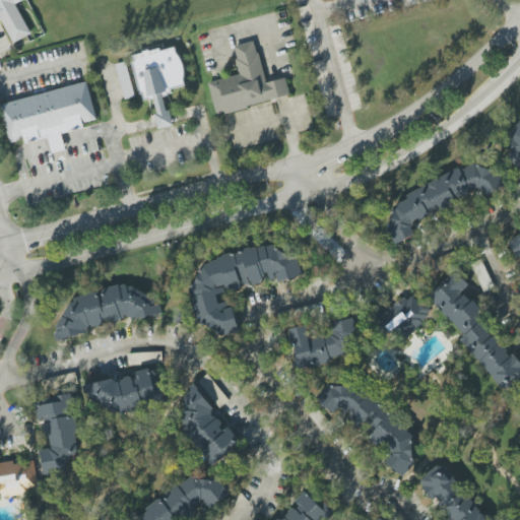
[(13,44),(1,20),(0,20),(0,0),(23,0),(15,4),(31,34),(13,44)]
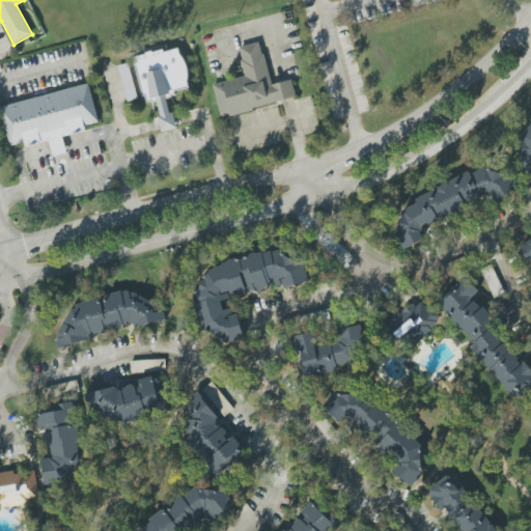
[(229,116),(229,115),(221,117),(213,85),(245,76),(241,60),(243,60),(240,48),(259,43),(262,55),(263,54),(273,84),(291,80),(296,96),(252,109),(253,110),(229,116)]
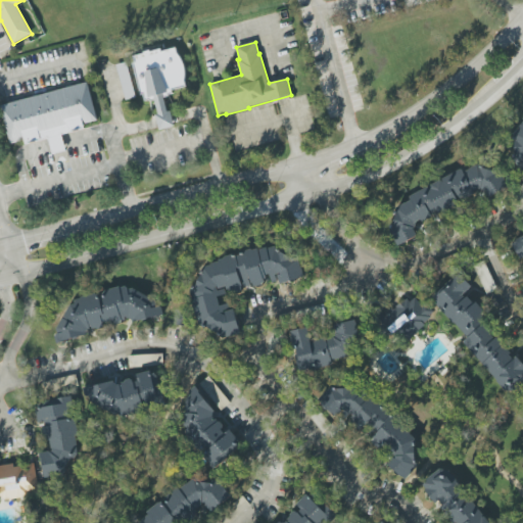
[(159,130),(155,114),(158,114),(155,100),(150,101),(149,100),(145,101),(143,95),(141,95),(132,63),(135,62),(133,56),(144,53),(143,52),(150,50),(150,51),(161,48),(161,51),(176,47),(178,53),(179,55),(181,57),(182,59),(183,61),(183,62),(184,65),(185,67),(185,70),(186,73),(186,75),(186,78),(185,80),(185,81),(187,86),(173,90),(173,93),(169,95),(170,96),(164,98),(168,111),(171,110),(176,126),(159,130)]
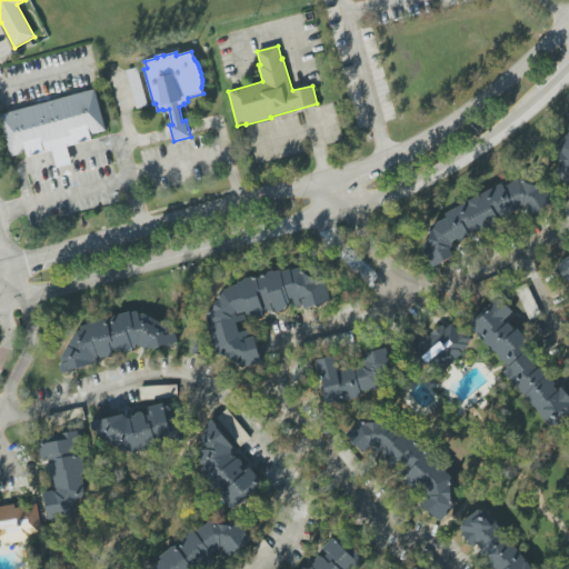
[(148,107),(138,68),(127,70),(137,109),(148,107)]
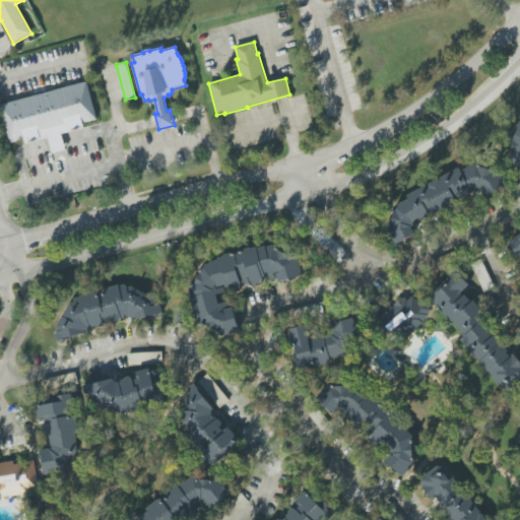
[(0,104),(86,81),(98,120),(82,123),(84,128),(62,134),(65,149),(53,153),(48,137),(25,143),(24,139),(9,143),(0,108),(0,104)]
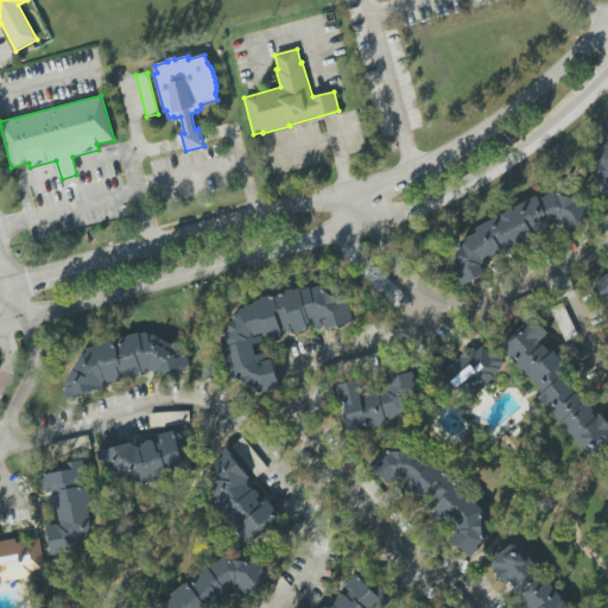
[(607,201),(597,184),(603,150),(607,145),(607,201)]
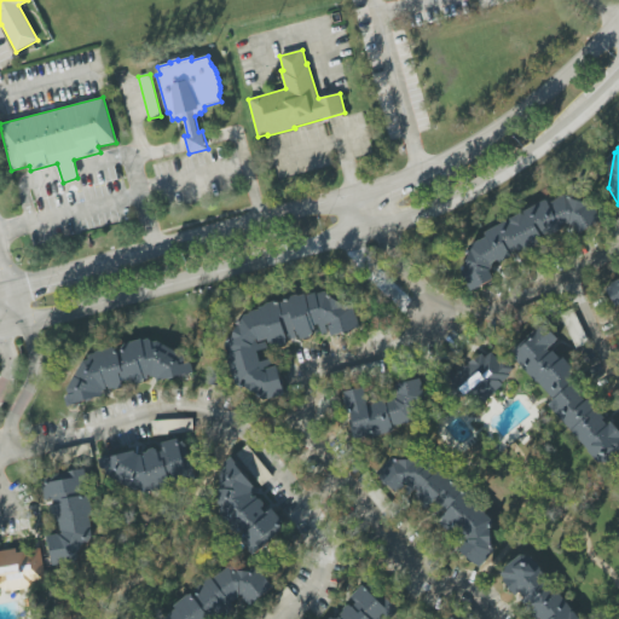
[(493,279),(472,290),(464,271),(473,244),(486,237),(485,232),(562,194),(595,203),(602,219),(582,231),(578,225),(565,223),(495,261),(491,271),(493,279)]
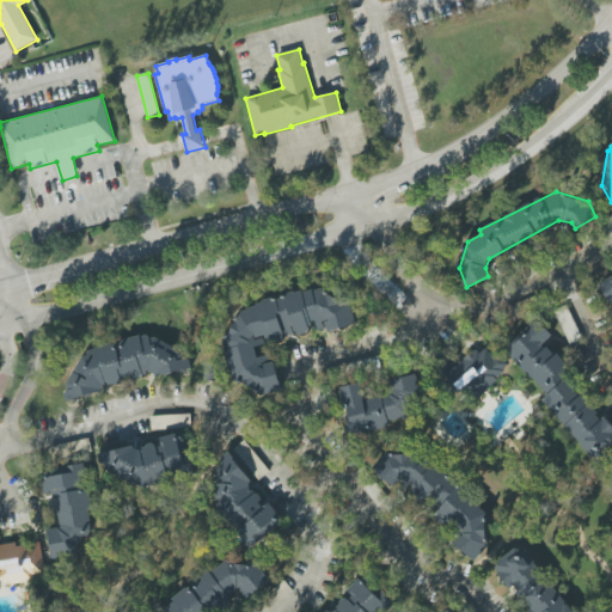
[(599,286),(611,279),(611,301),(609,304),(599,286)]
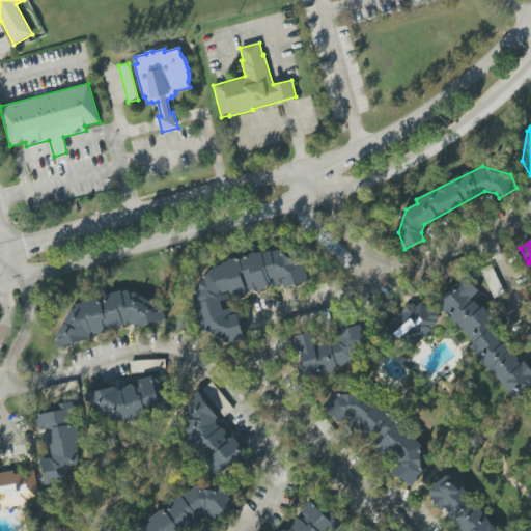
[(238,314),(245,339),(228,343),(203,330),(196,295),(208,271),(280,250),(304,263),(309,280),(286,288),(283,280),(223,298),(227,313),(231,315),(238,314)]
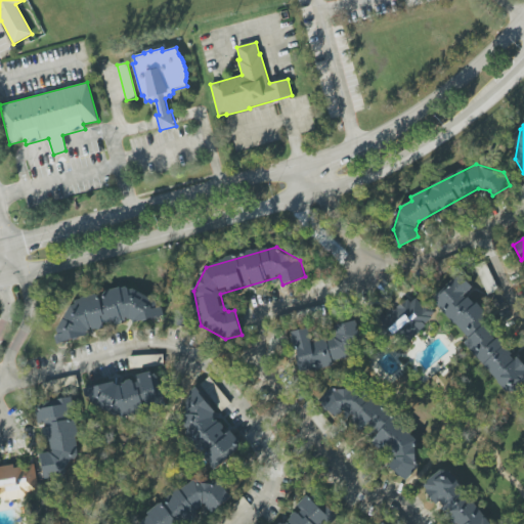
[(523,382),(515,391),(507,391),(465,341),(469,339),(434,297),(462,274),(473,288),(461,298),(515,360),(517,357),(523,363),(523,382)]
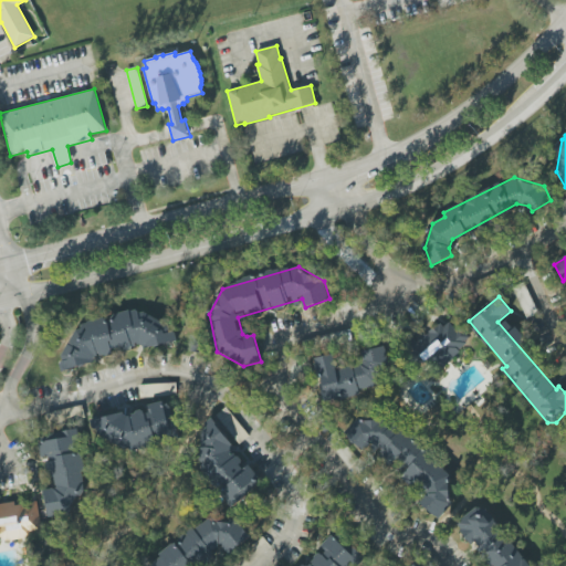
[(174,342),(145,348),(144,346),(94,359),(94,362),(62,371),(60,363),(81,325),(138,310),(173,333),(174,342)]
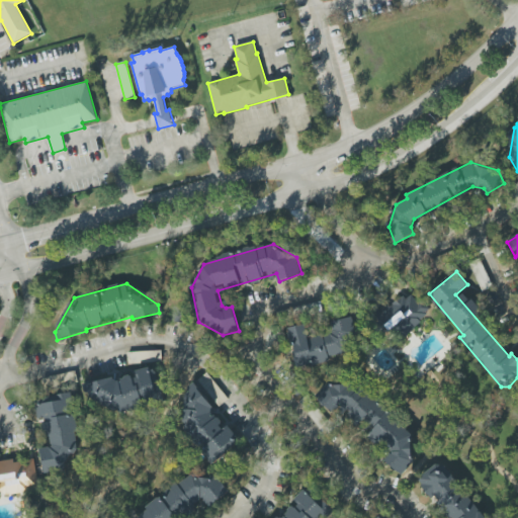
[(404,295),(406,298),(411,294),(419,304),(422,301),(427,309),(424,312),(426,314),(420,320),(421,322),(414,328),(415,328),(404,336),(397,327),(390,331),(378,313),(396,299),(398,300),(404,295)]
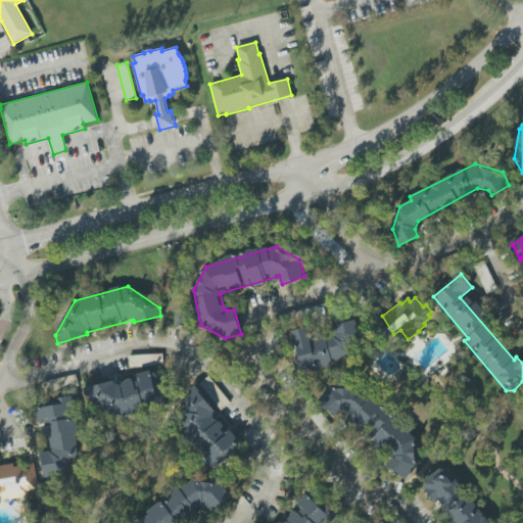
[(290,331),(307,327),(312,341),(334,337),(337,333),(335,325),(355,320),(359,335),(351,354),(298,366),(290,331)]
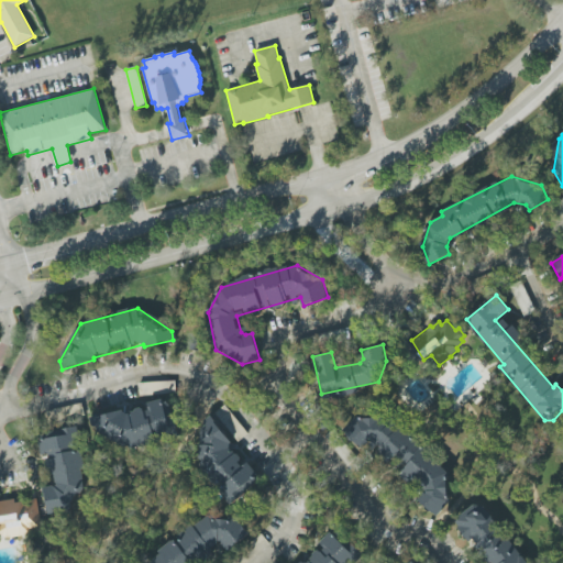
[(178,433),(129,450),(96,431),(92,417),(122,409),(123,411),(129,416),(169,404),(178,433)]
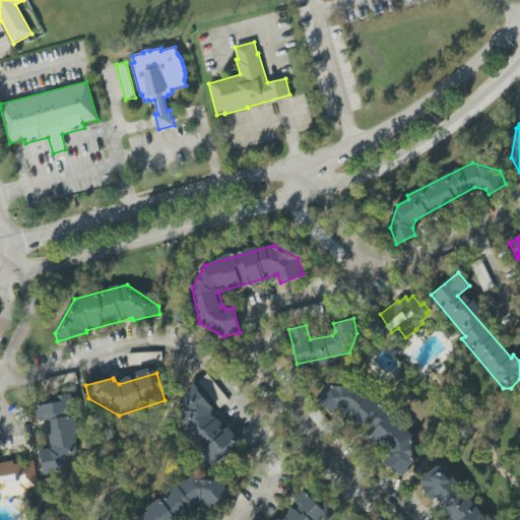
[(215,463),(184,427),(188,392),(199,384),(216,406),(214,407),(213,414),(238,444),(215,463)]
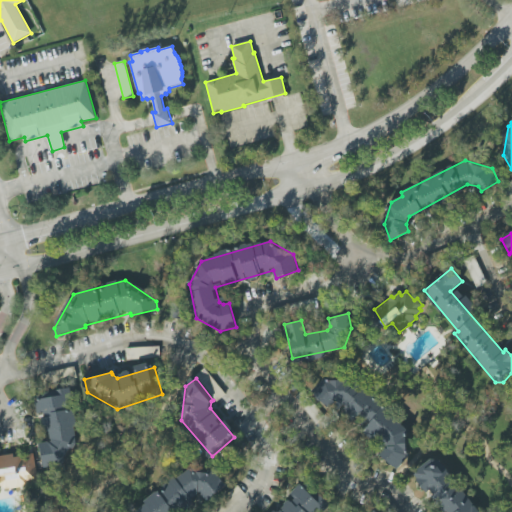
[(397,469),(378,453),(383,447),(335,402),(329,407),(313,391),(325,379),(352,379),(406,430),(408,455),(397,469)]
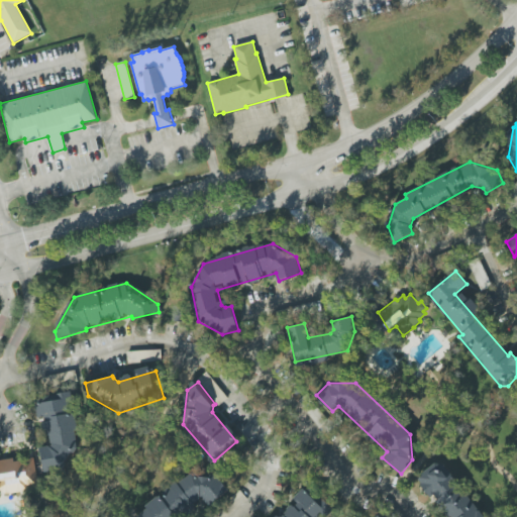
[(44,473),(40,448),(52,446),(47,417),(38,418),(35,398),(72,391),(79,448),(66,466),(44,473)]
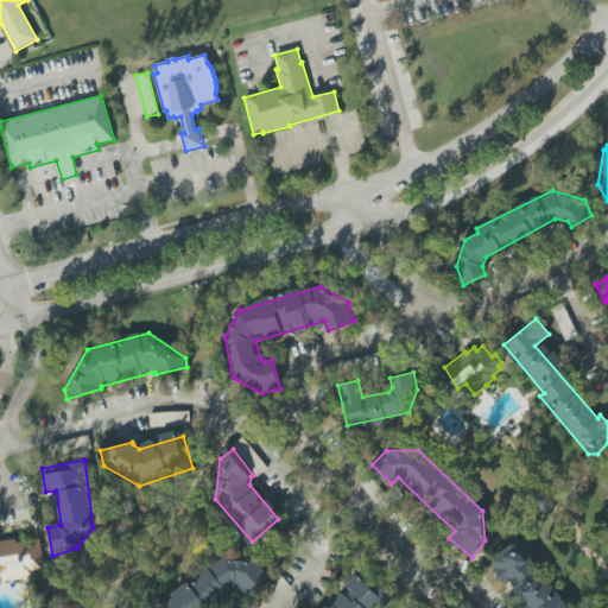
[(0,540),(17,538),(17,543),(40,539),(44,571),(35,574),(32,576),(8,581),(0,576),(0,540)]
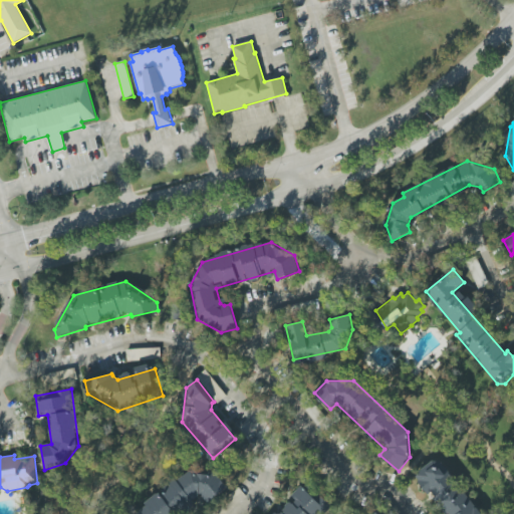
[(481,513),(448,513),(433,492),(429,495),(416,474),(439,457),(452,474),(481,513)]
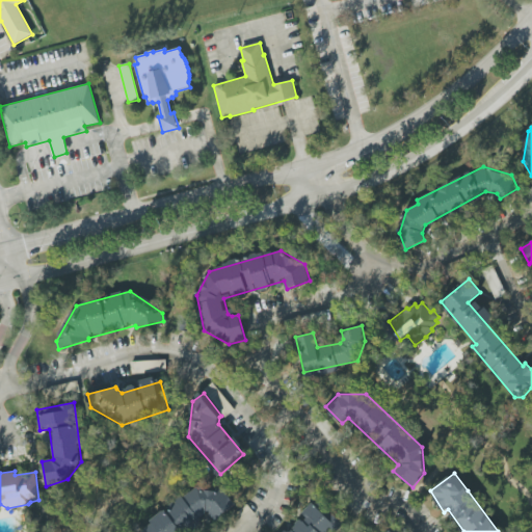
[(237,503),(217,520),(212,514),(187,531),(137,531),(198,486),(224,489),(237,503)]
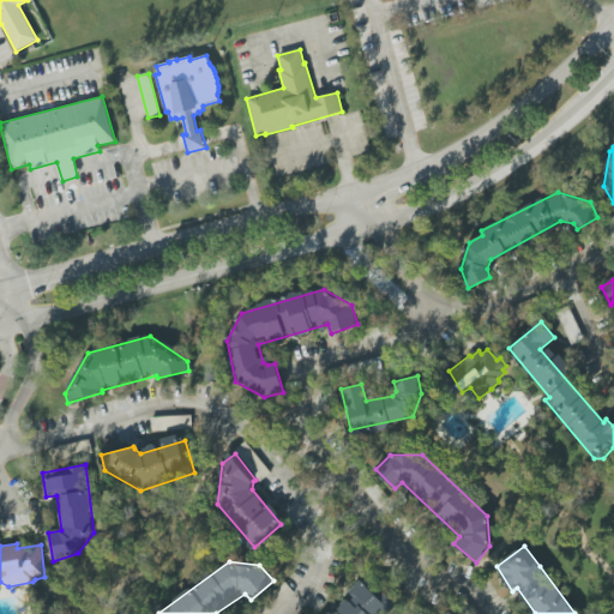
[(327,613),(330,612),(331,613),(335,613),(363,583),(389,608),(383,613),(327,613)]
